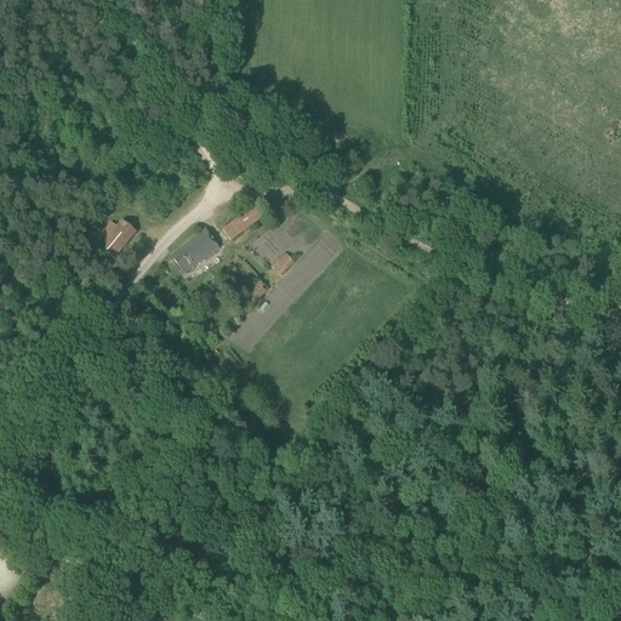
[(222,232),(229,241),(263,216),(256,206),(222,232)]
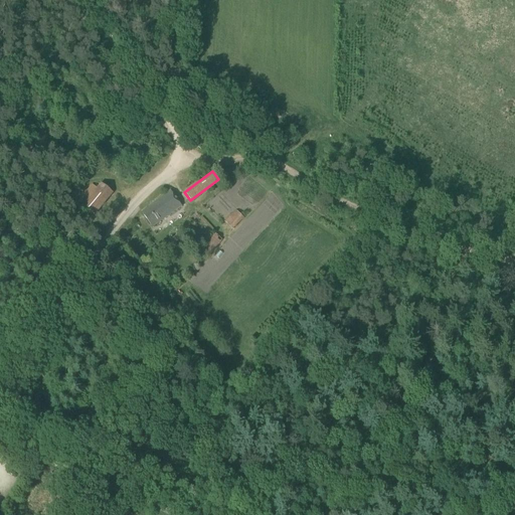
[(95,215),(113,193),(102,184),(98,189),(92,185),(78,202),(95,215)]
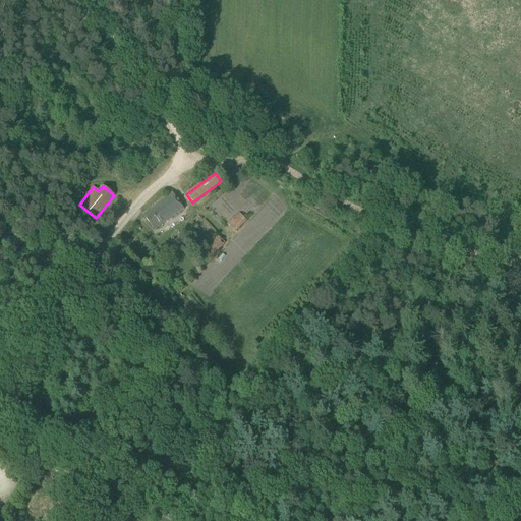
[(154,230),(183,209),(173,193),(153,208),(153,209),(143,216),(154,230)]
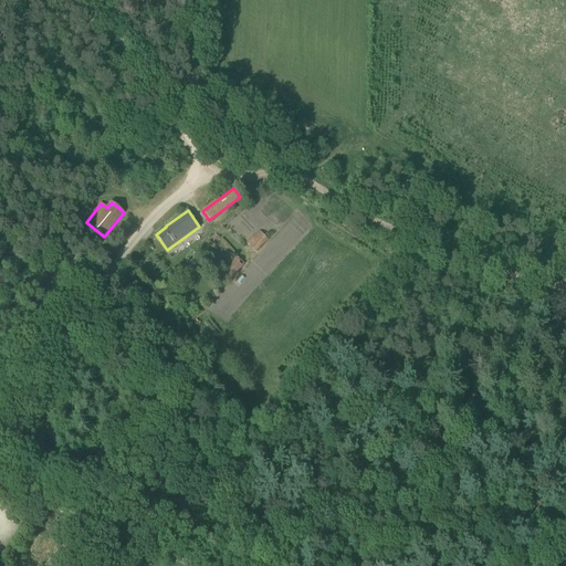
[(268,241),(257,231),(245,243),(257,253),(268,241)]
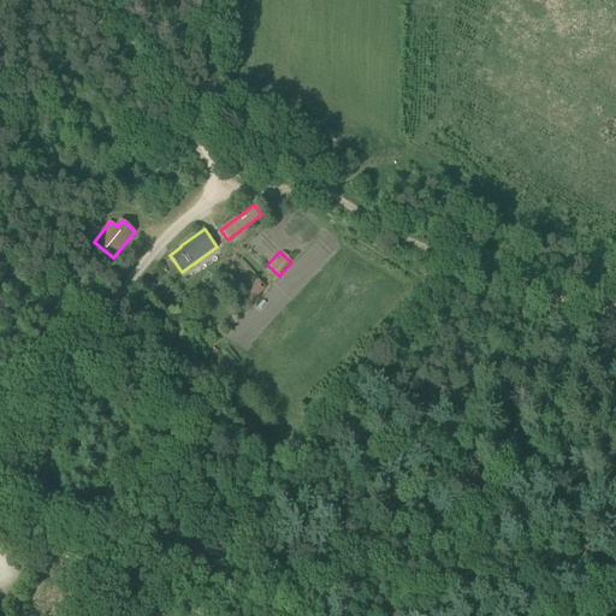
[(237,298),(247,309),(265,289),(255,279),(237,298)]
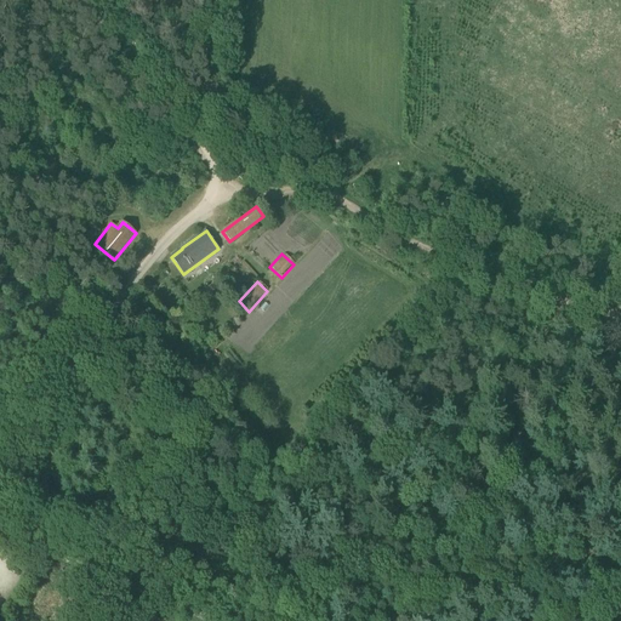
[(186,336),(200,324),(189,312),(176,324),(186,336)]
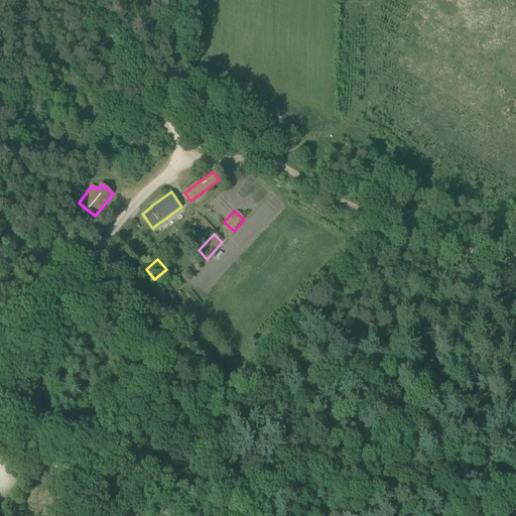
All buildings are outlined.
